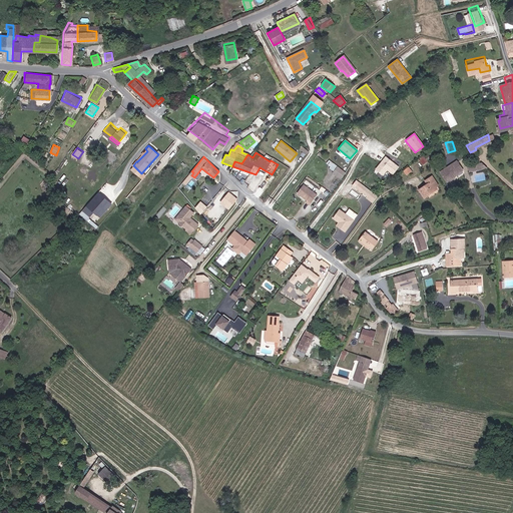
[(384,157),(375,170),(382,176),(386,170),(392,175),(398,167),(384,157)]
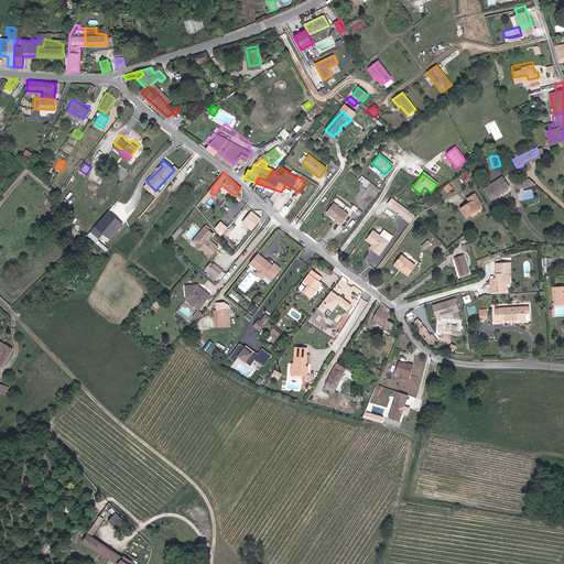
[(499,176),(481,190),(490,201),(489,202),(495,208),(500,204),(495,197),(498,195),(497,194),(507,186),(499,176)]
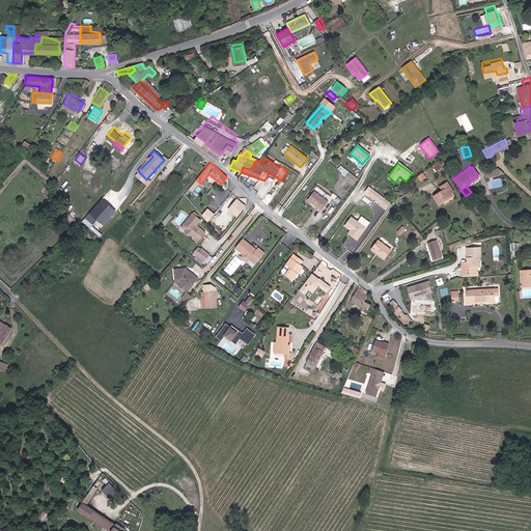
[(357,174),(348,167),(343,174),(352,182),(357,174)]
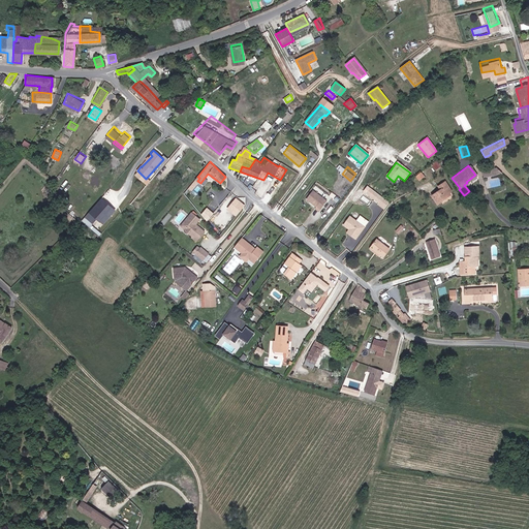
[(412,176),(416,180),(422,176),(417,172),(412,176)]
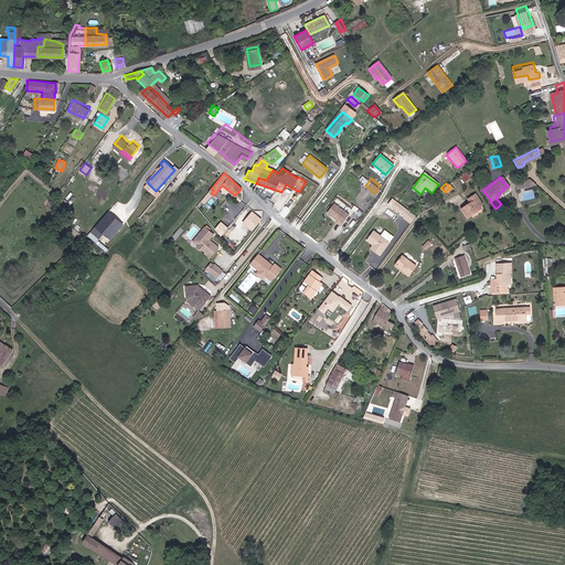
[(473,202),(477,199),(471,194),(464,201),(467,203),(458,211),(466,220),(479,209),(478,208),(473,202)]
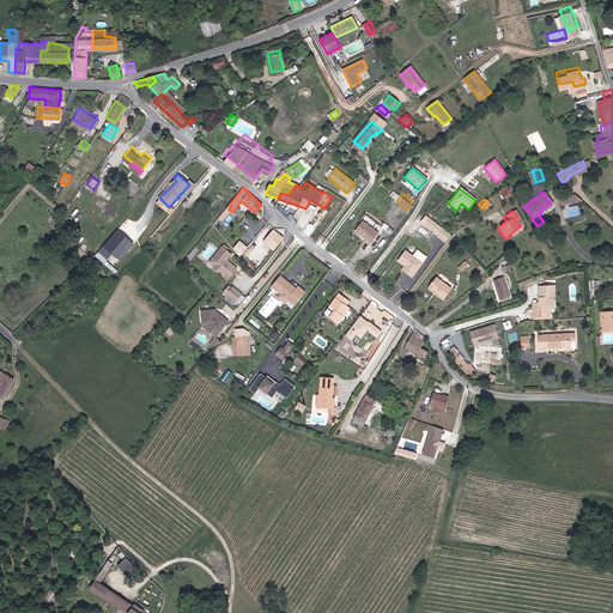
[(436,223),(426,214),(422,220),(431,229),(436,223)]
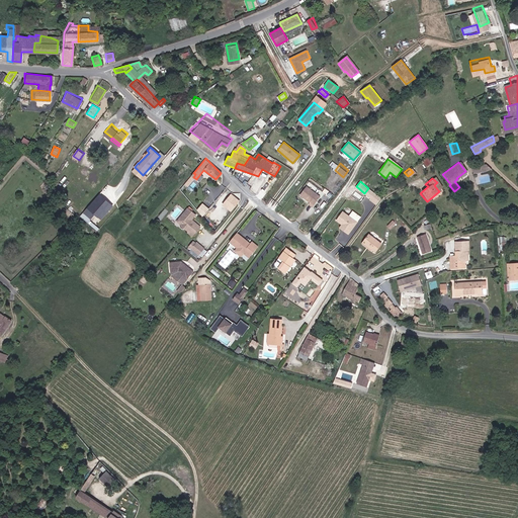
[(301,195),(309,187),(305,184),(297,193),(301,195)]
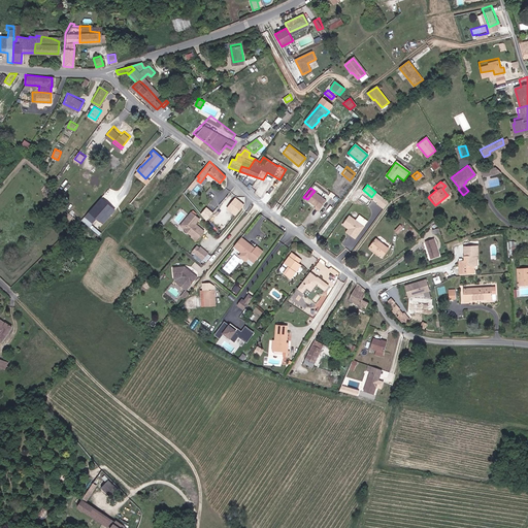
[(324,198),(315,191),(307,199),(312,203),(310,206),(315,209),(324,198)]
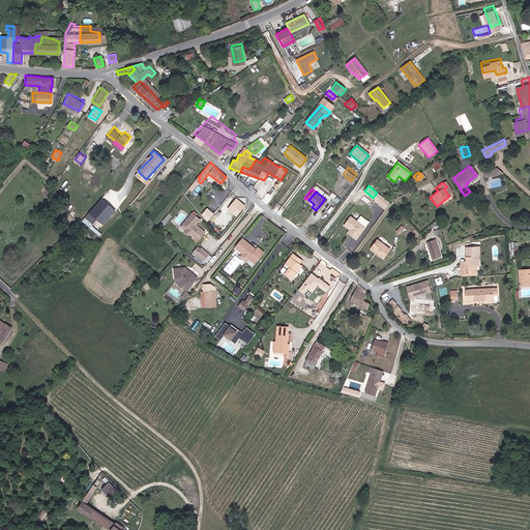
[(387,202),(381,196),(376,202),(382,208),(387,202)]
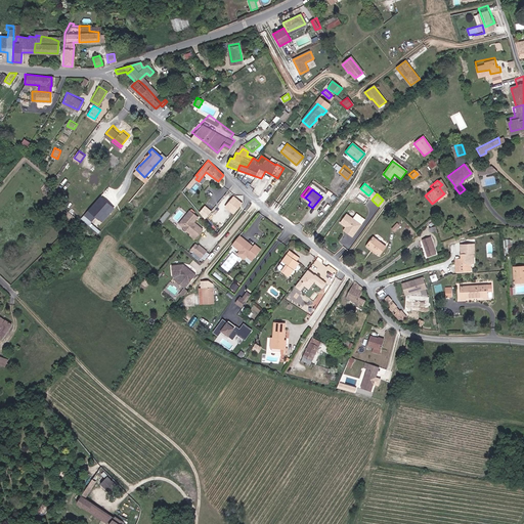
[(115,207),(100,195),(85,214),(99,226),(115,207)]
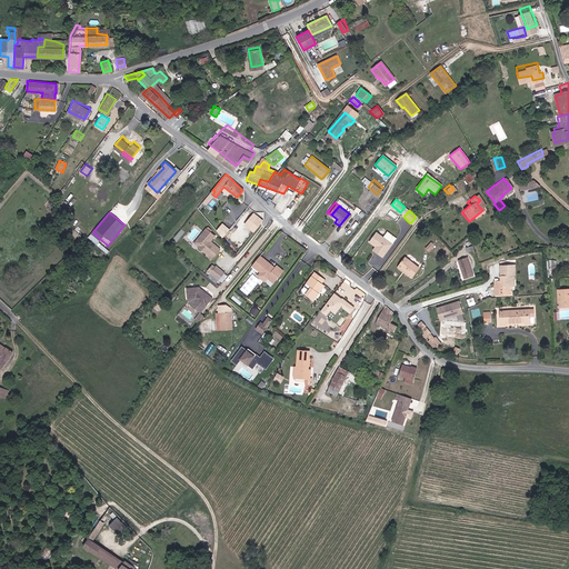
[(255,231),(265,219),(255,212),(246,223),(255,231)]
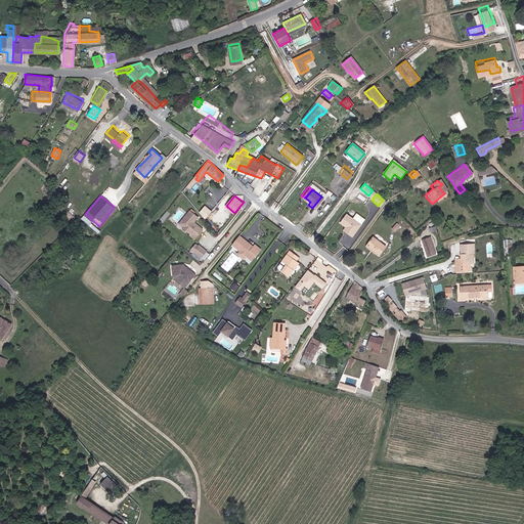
[(344,211),(338,220),(343,224),(346,226),(344,229),(350,233),(358,221),(344,211)]
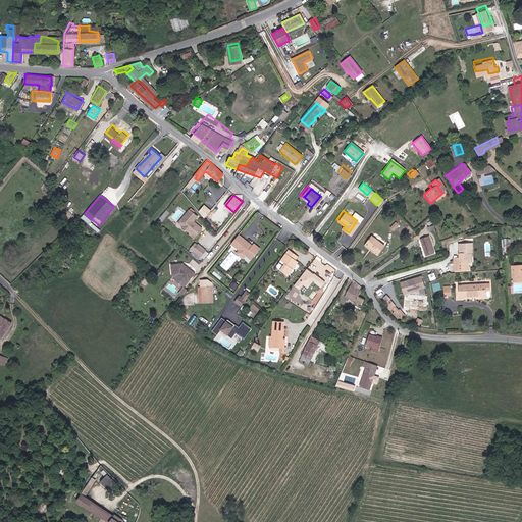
[(196,217),(189,211),(179,221),(184,224),(181,227),(189,233),(190,232),(196,237),(201,229),(193,222),(196,217)]
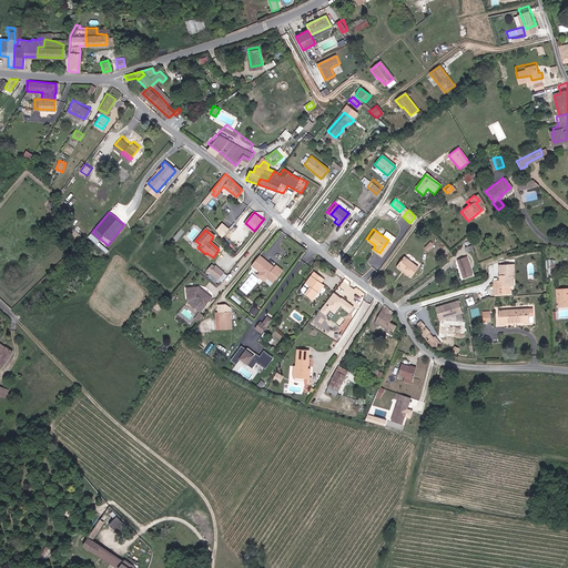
[(434,242),(429,239),(424,245),(428,250),(434,242)]
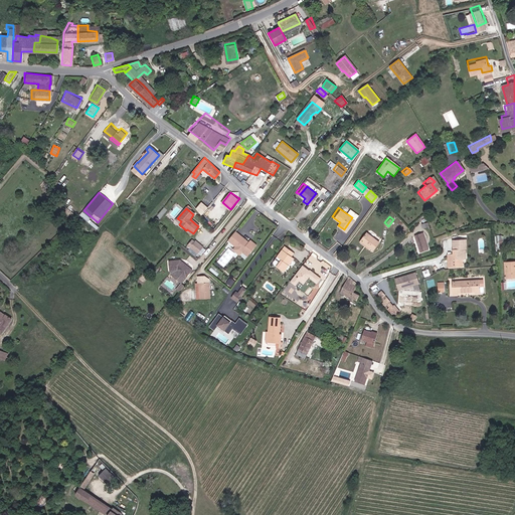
[(364,229),(357,238),(366,244),(370,248),(377,240),(364,229)]
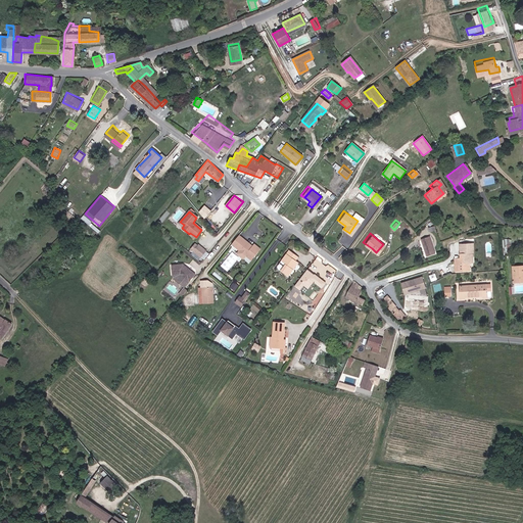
[(232,244),(251,259),(259,248),(253,244),(252,245),(251,247),(244,243),(246,240),(239,235),(232,244)]
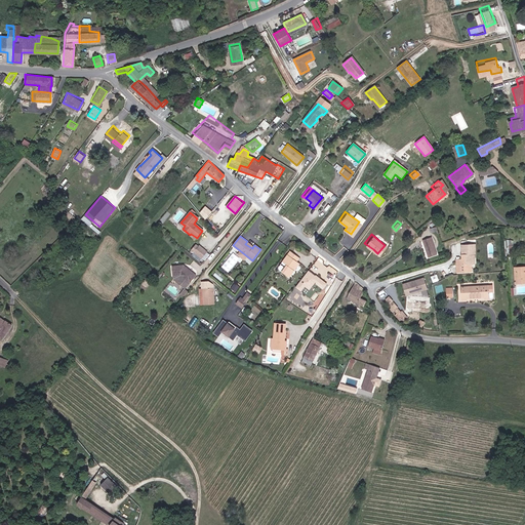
[(433,239),(423,241),(428,256),(436,254),(433,239)]
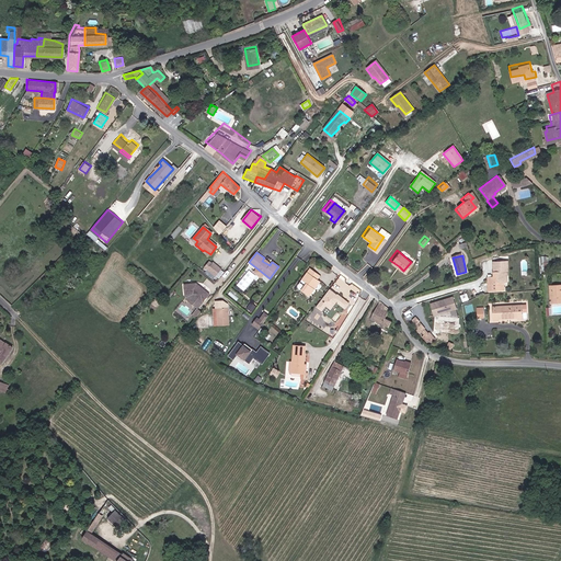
[(399,266),(389,260),(387,262),(397,270),(399,266)]
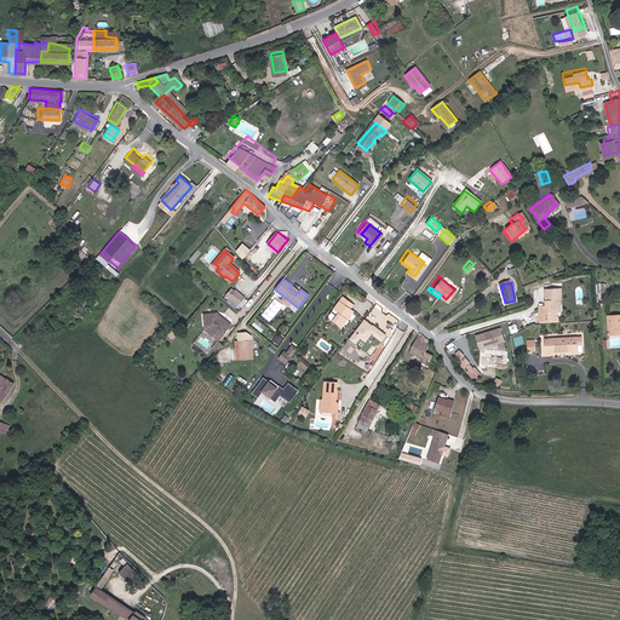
[(235,292),(229,299),(239,306),(245,298),(235,291),(235,292)]
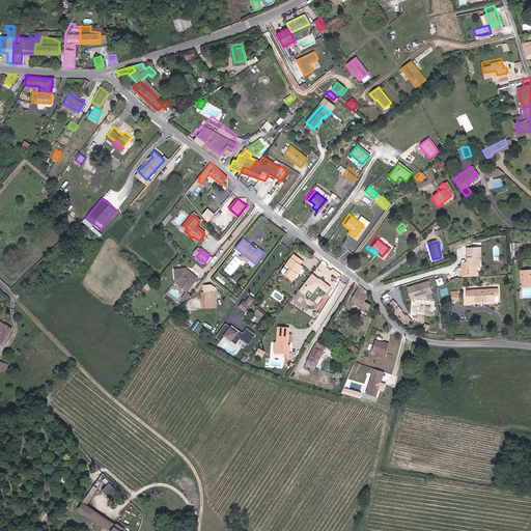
[(296,272),(302,264),(300,263),(303,260),(294,253),(285,264),(290,268),(285,274),(294,280),(298,274),(296,272)]
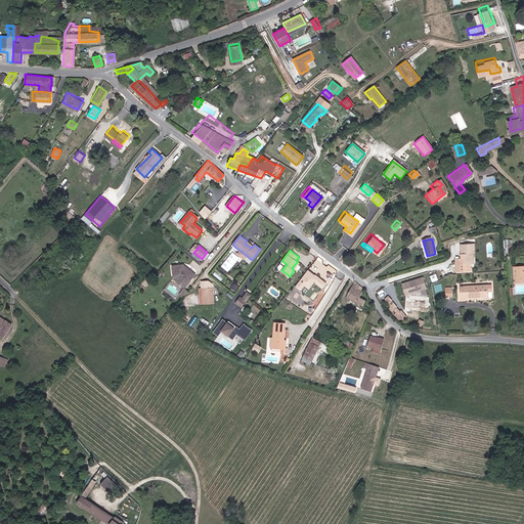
[(453,255),(453,261),(457,261),(457,268),(470,268),(470,250),(468,251),(468,252),(466,252),(466,255),(453,255)]
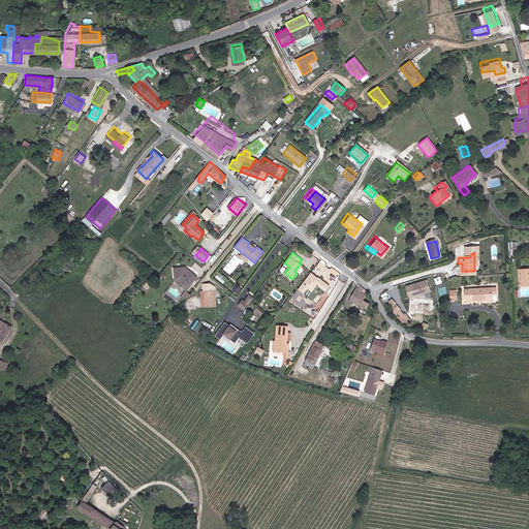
[(230,274),(242,259),(236,254),(224,268),(230,274)]
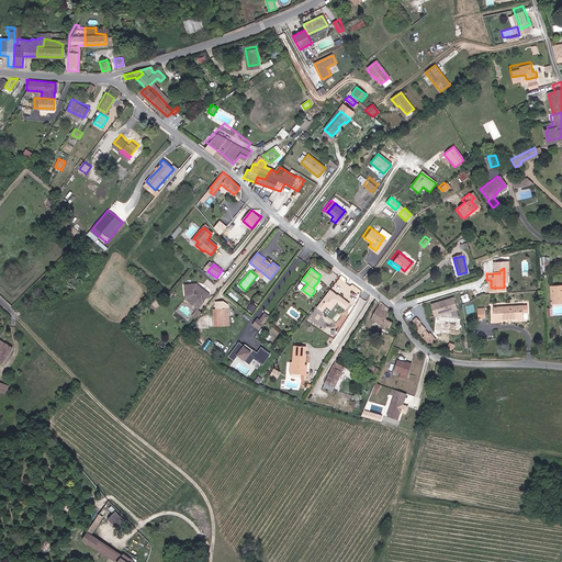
[(307,283),(302,280),(298,287),(302,290),(307,283)]
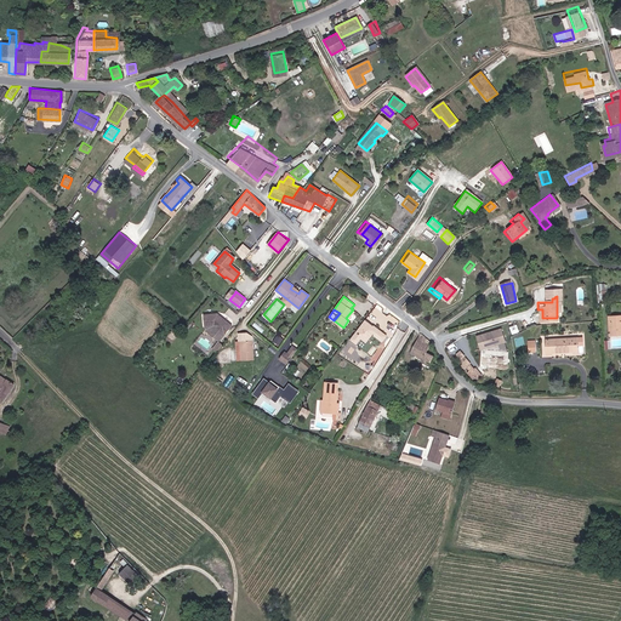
[(620,334),(620,313),(609,313),(609,334),(620,334)]
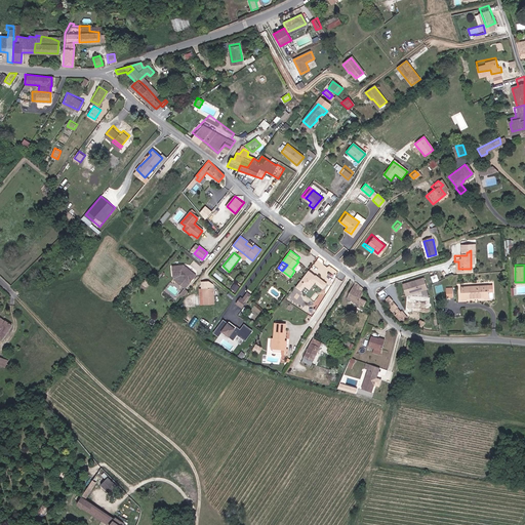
[(180,276),(191,283),(197,275),(184,266),(172,267),(173,277),(180,276)]
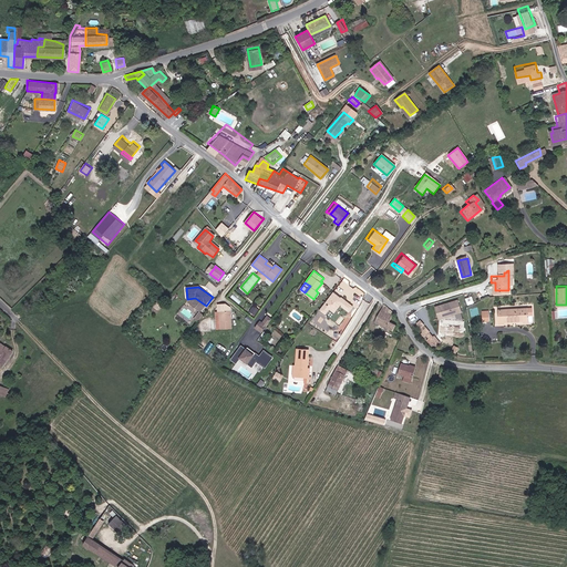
[(353,307),(333,291),(319,312),(325,317),(329,311),(333,315),(340,307),(349,313),(353,307)]
